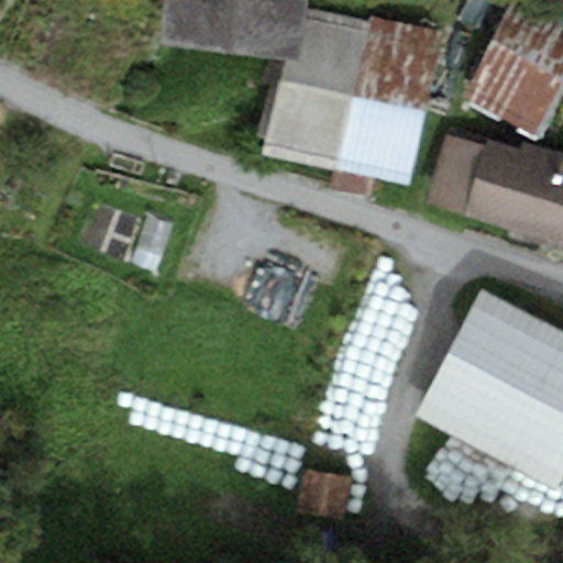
[(188,0),(186,51),(287,56),(299,0),(188,0)]
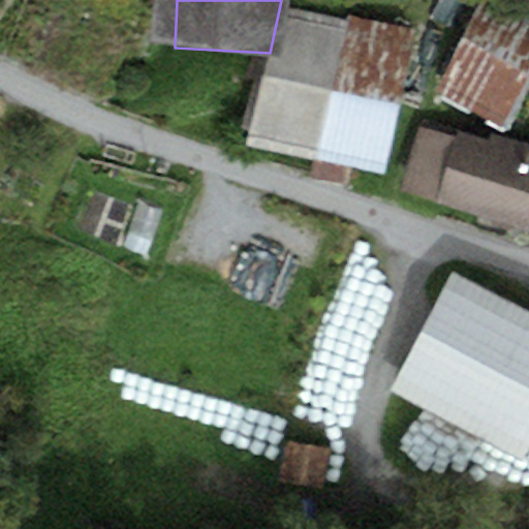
[(528,97),(528,18),(496,1),(447,96),(512,129),(528,97)]
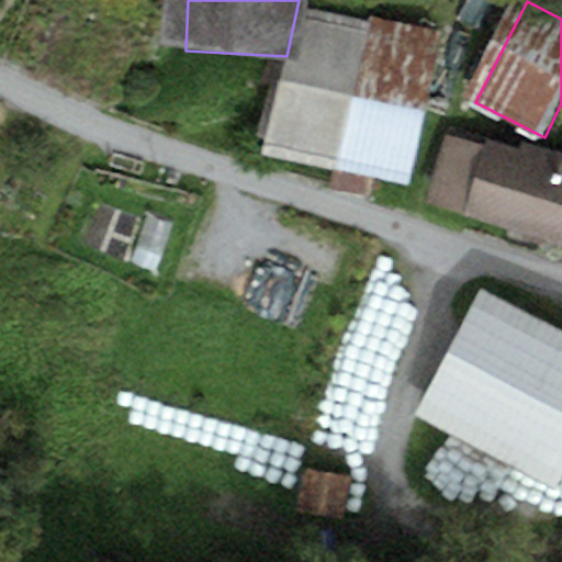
[(372,45),(306,30),(278,158),(415,189),(450,36),(378,20),(372,45)]
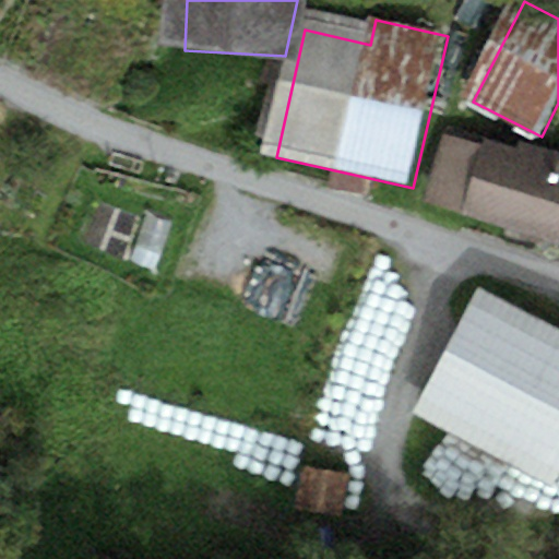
[(558,168),(476,150),(459,219),(558,242),(558,168)]
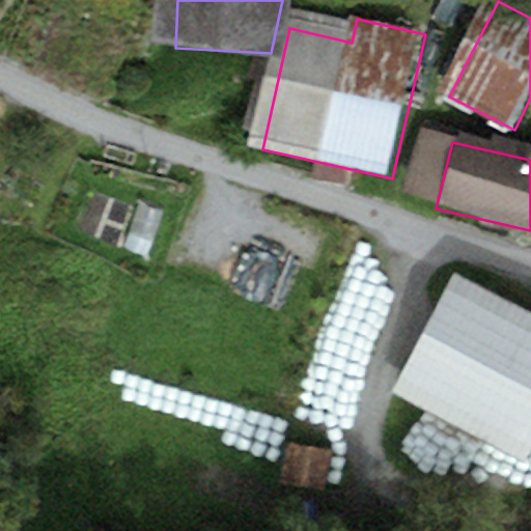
[(530,445),(530,315),(450,275),(390,392),(524,459),(530,445)]
